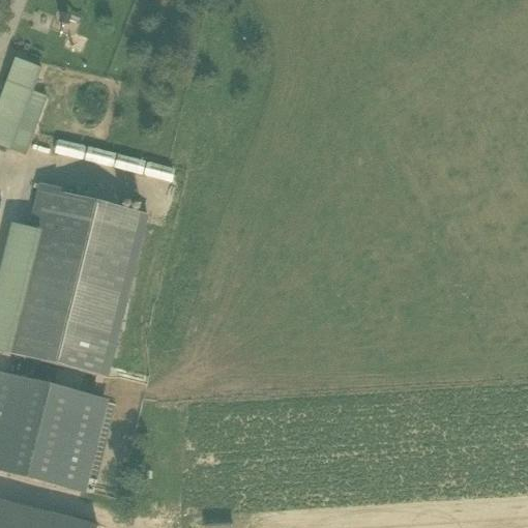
[(17,58),(8,81),(34,90),(42,68),(17,58)]
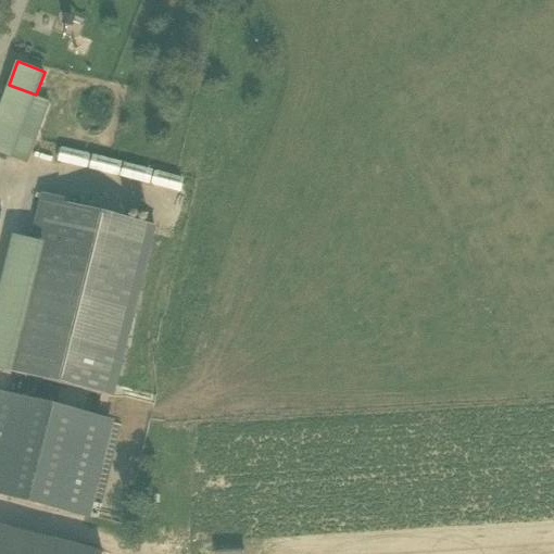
[(0,151),(13,156),(36,95),(9,85),(0,108),(0,151)]
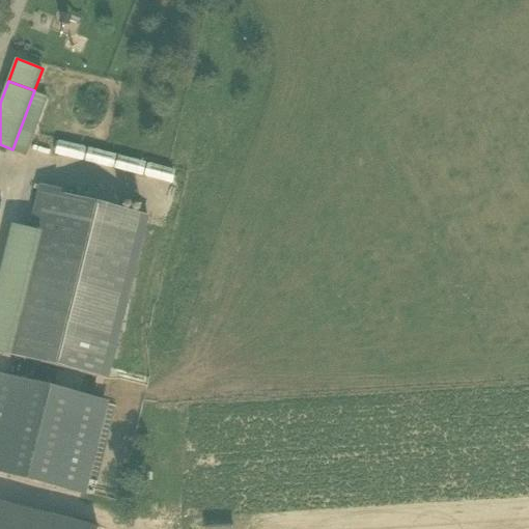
[(49,95),(34,90),(12,149),(26,155),(49,95)]
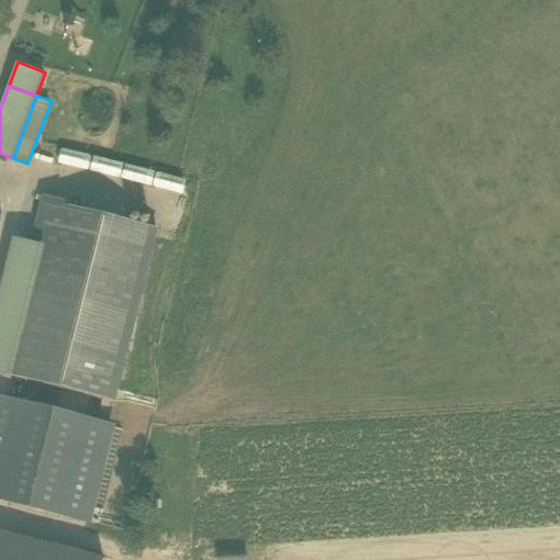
[(155,166),(60,148),(57,163),(185,188),(187,178),(154,171),(155,166)]
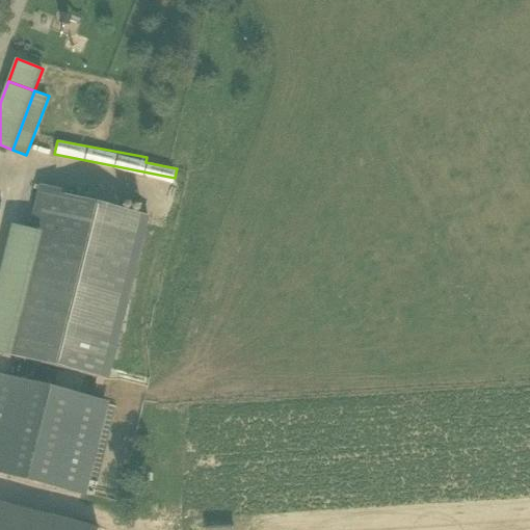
[(44,185),(43,189),(58,193),(60,189),(44,185)]
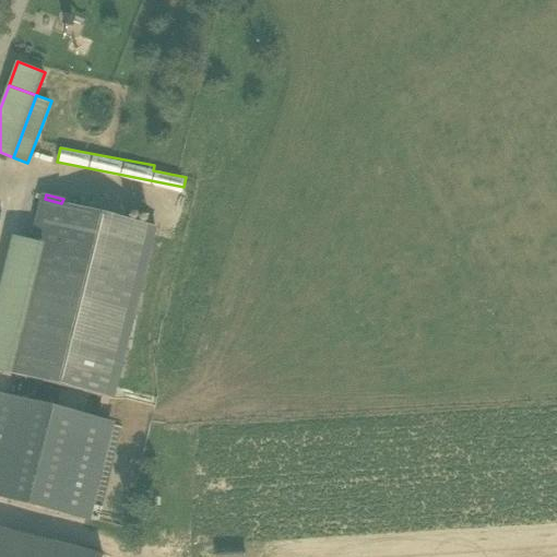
[(45,199),(34,243),(43,245),(10,372),(114,398),(157,227),(61,203),(45,199)]
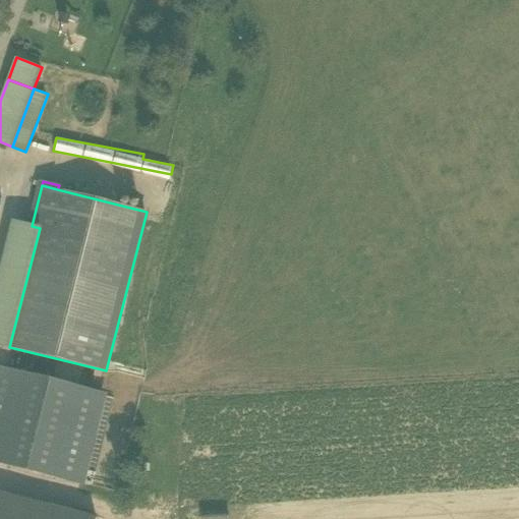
[(0,272),(0,344),(9,347),(40,228),(32,226),(13,221),(0,272)]
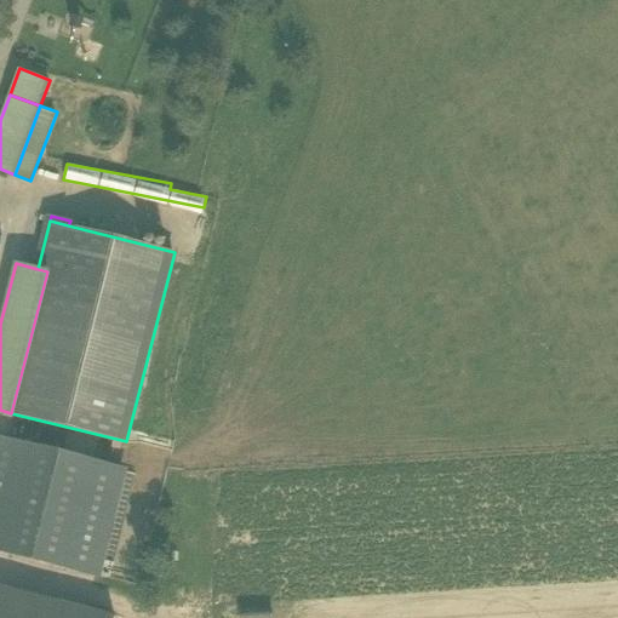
[(0,436),(0,549),(98,573),(125,469),(0,436)]
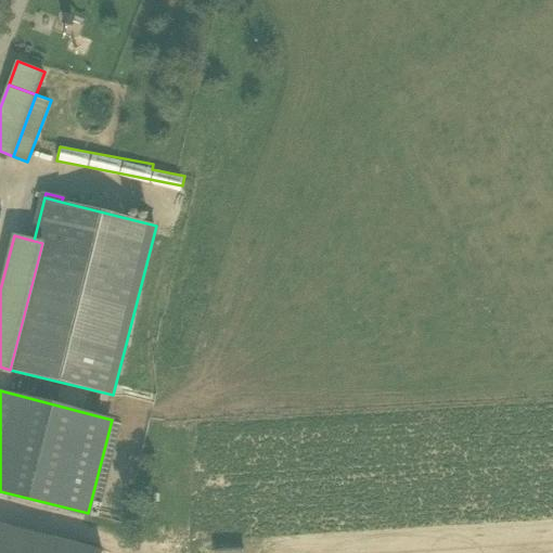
[(0,552),(103,552),(104,550),(0,523),(0,552)]
